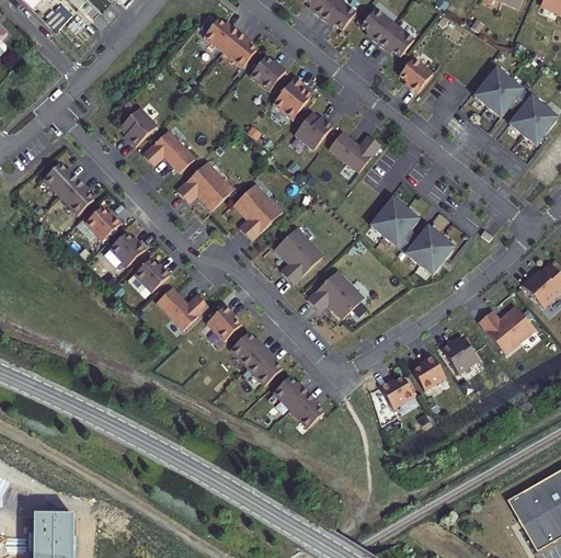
[(321,15),(333,0),(306,0),(310,3),(316,8),(315,10),(321,15)]
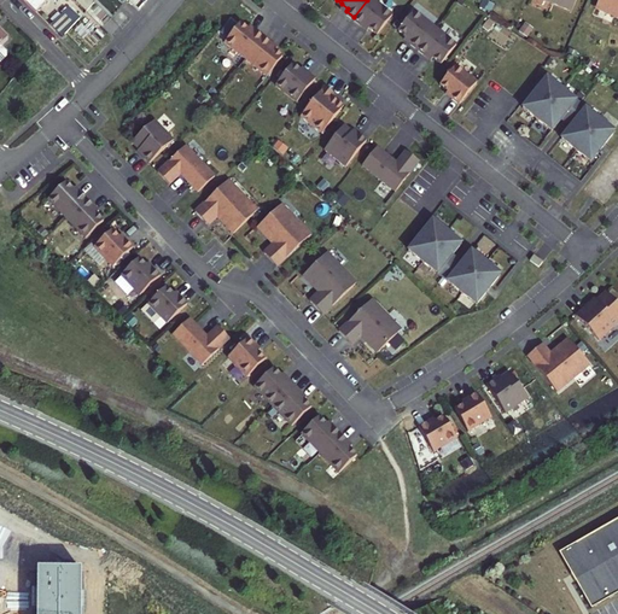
[(367,0),(354,17),(361,23),(363,21),(369,25),(377,31),(392,11),(378,0),(367,0)]
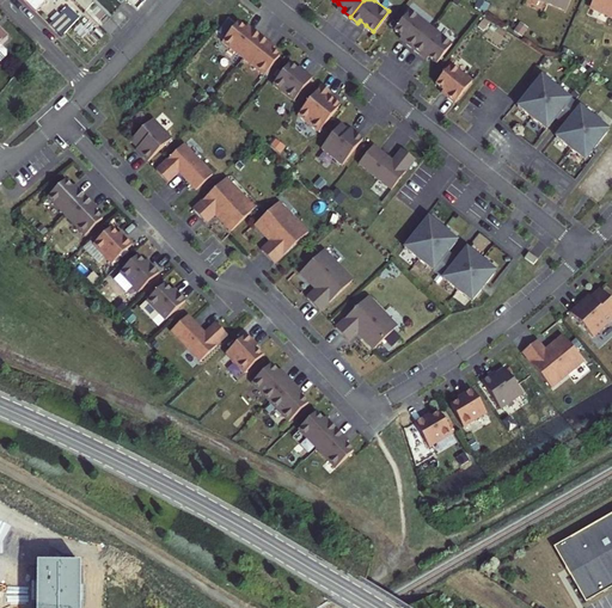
[(589,5),(607,13),(610,8),(591,0),(589,5)]
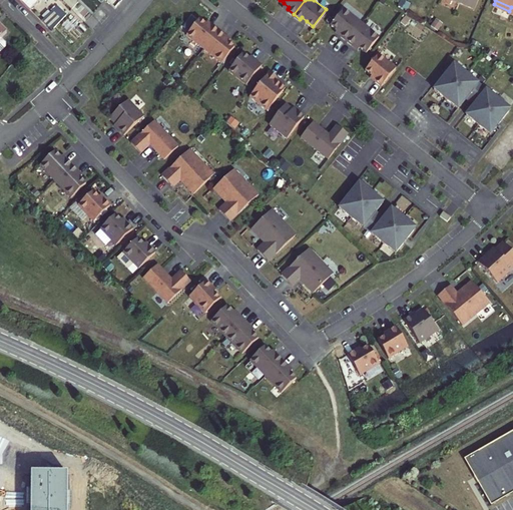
[(509,11),(512,12),(512,0),(495,0),(511,7),(509,11)]
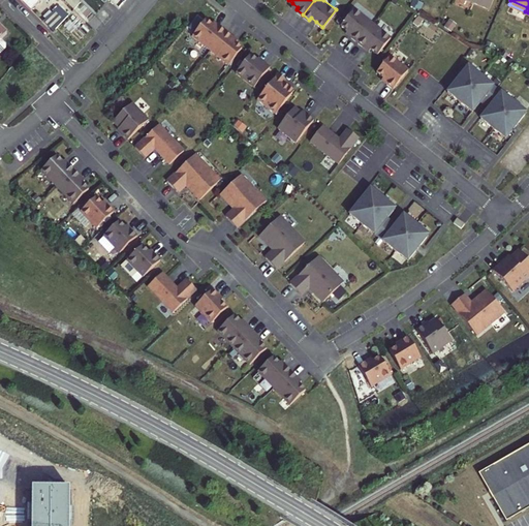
[(53,30),(68,13),(58,3),(42,20),(53,30)]
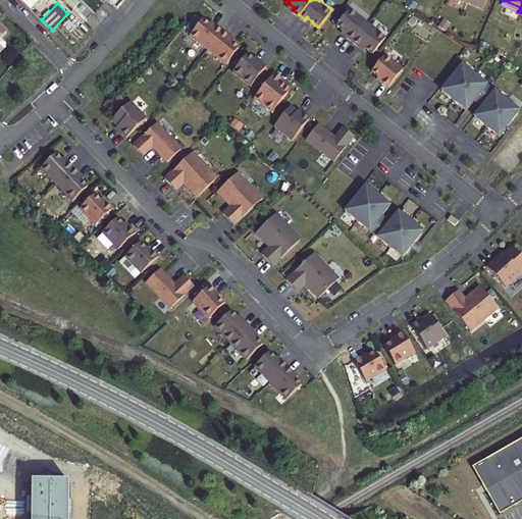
[(353,40),(367,20),(350,6),(336,22),(343,28),(348,32),(346,34),(353,40)]
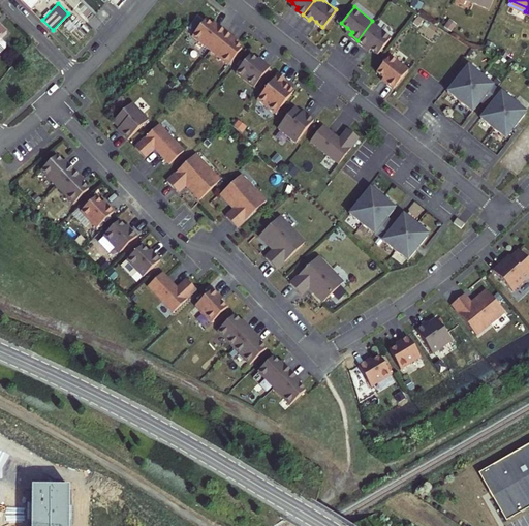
[(210,48),(225,29),(219,24),(217,26),(212,22),(206,17),(192,33),(210,48)]
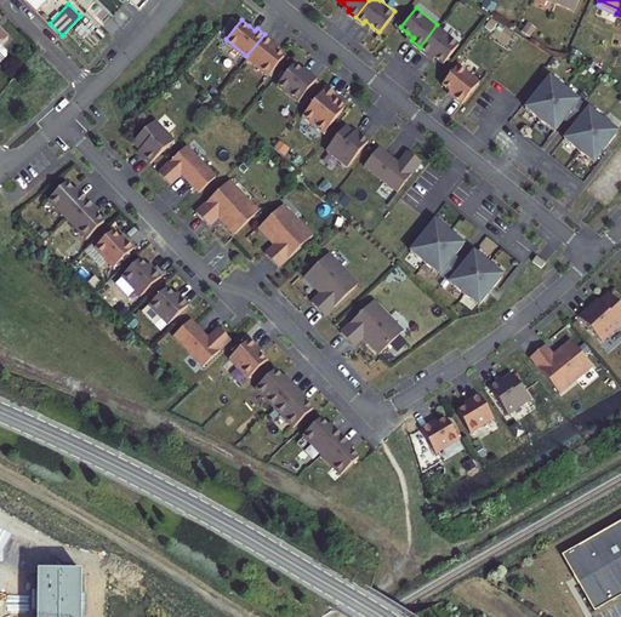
[(437,24),(420,47),(427,52),(429,50),(436,55),(443,61),(459,41),(437,24)]
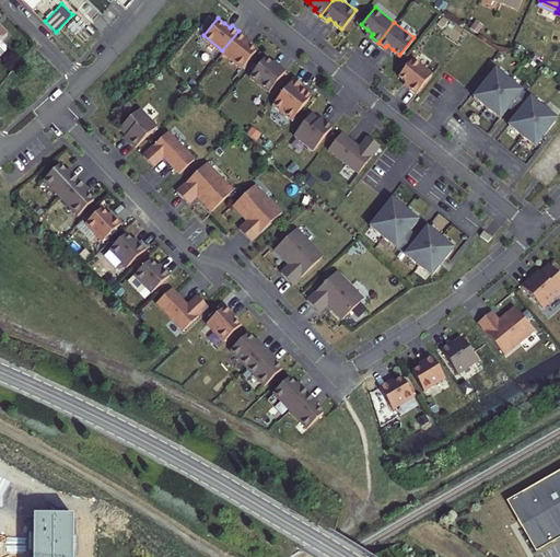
[(238,31),(222,50),(242,66),(256,48),(249,43),(244,38),(245,36),(238,31)]
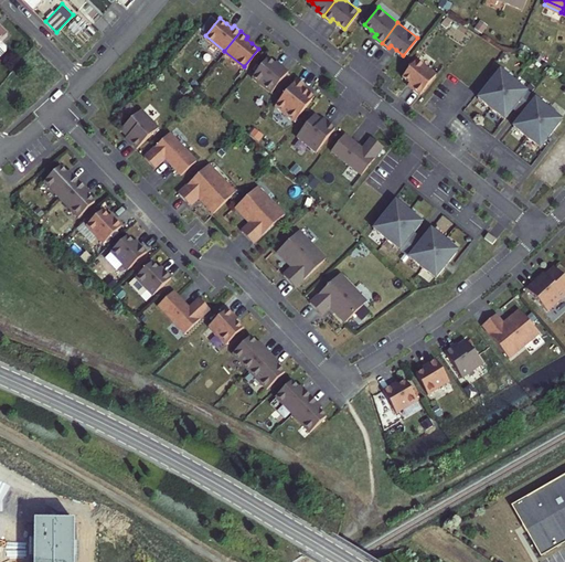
[(267,55),(252,75),(272,91),(288,69),(281,63),(279,65),(275,61),(267,55)]
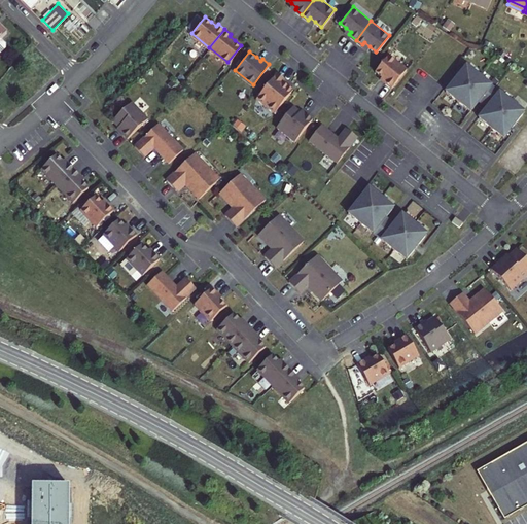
[(385,81),(391,86),(407,67),(388,53),(375,69),(382,75),(387,78),(385,81)]
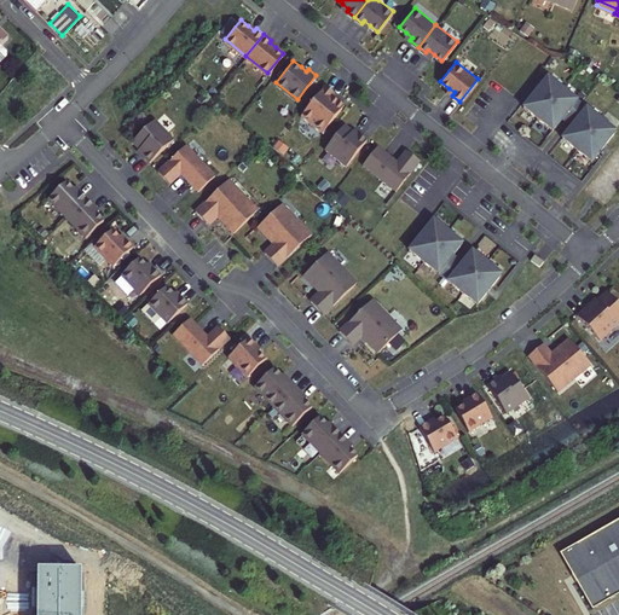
[(548,74),(524,104),(553,127),(561,116),(568,109),(577,97),(548,74)]
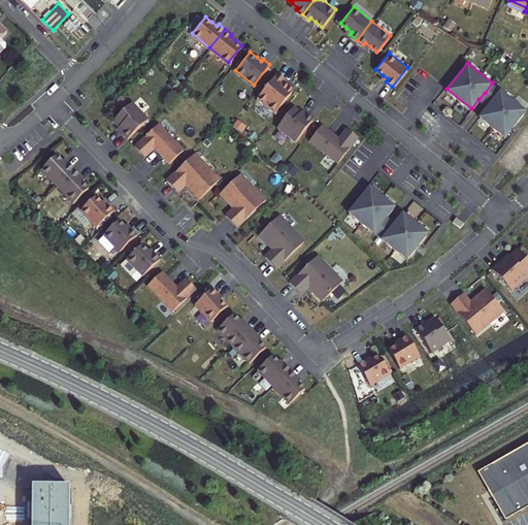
[(286,77),(277,70),(257,97),(275,111),(291,92),(287,89),(286,85),(288,83),(284,79),(286,77)]
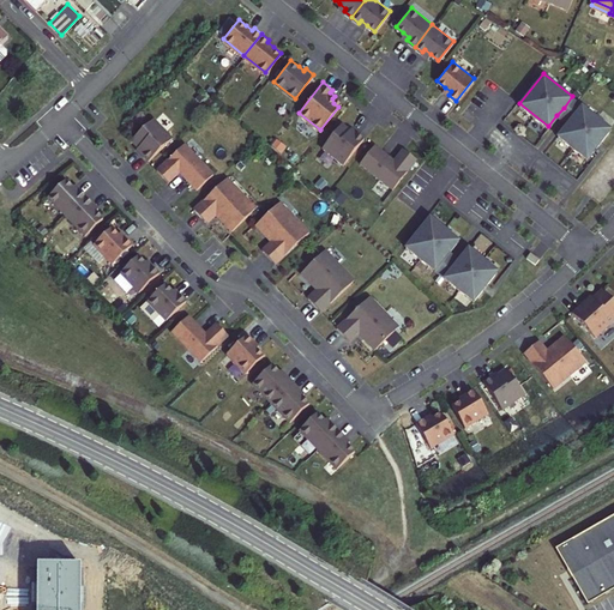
[(572,96),(564,108),(572,115),(582,103),(572,96)]
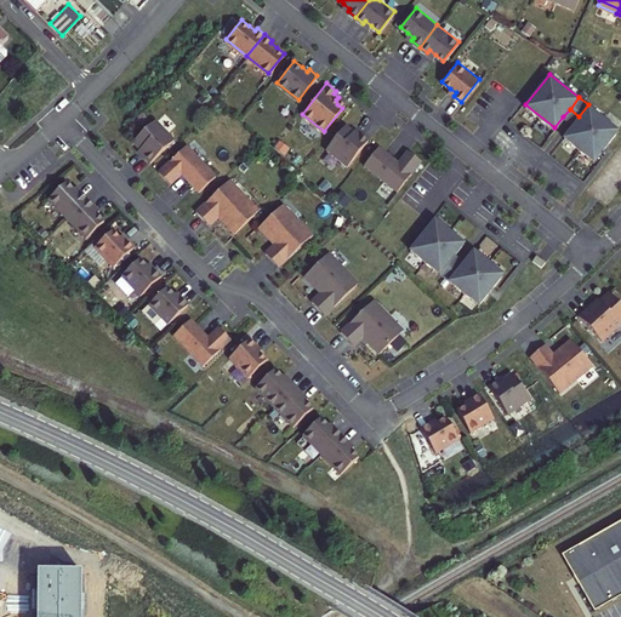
[(573,124),(564,136),(593,159),(617,129),(588,104),(579,116),(573,124)]
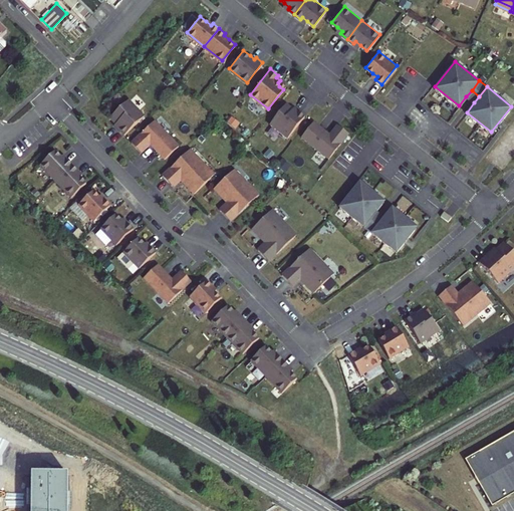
[(472,90),(466,96),(474,102),(479,96),(472,90)]
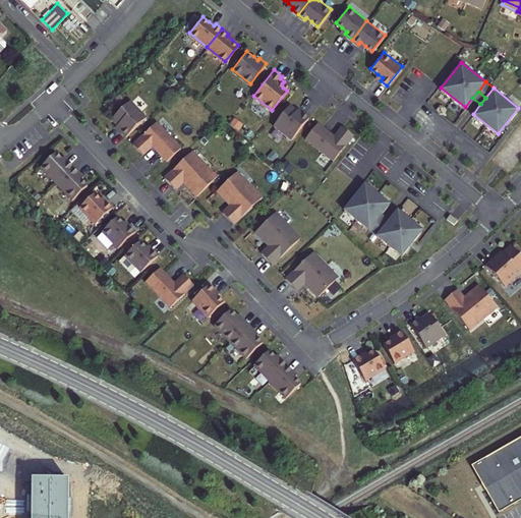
[(120,129),(125,134),(146,115),(130,99),(111,117),(121,128),(120,129)]
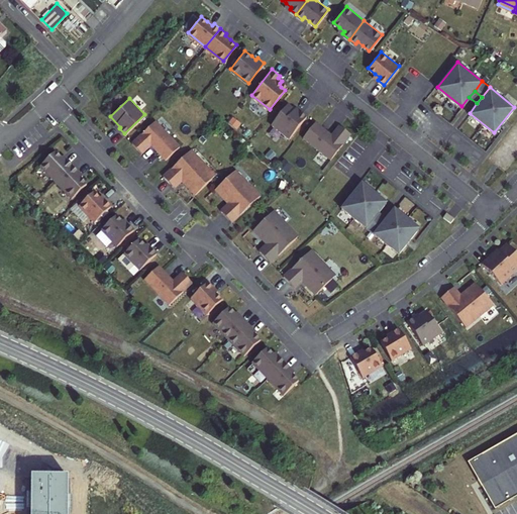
[(289,136),(306,115),(300,110),(299,111),(288,102),(271,122),(289,136)]
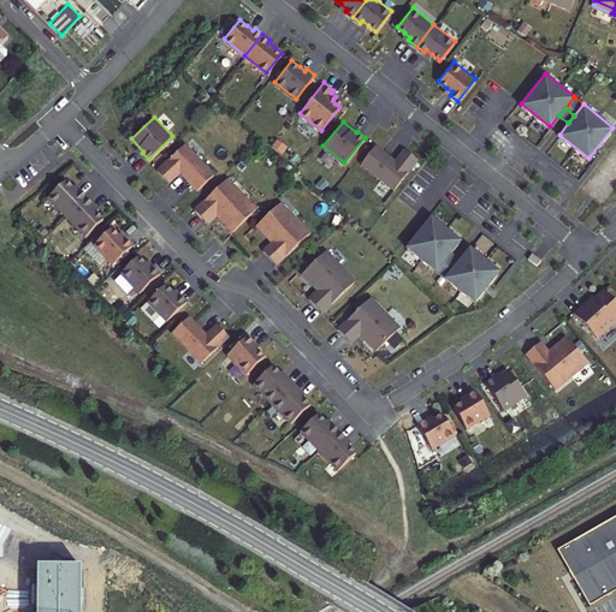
[(184,142),(157,168),(169,180),(179,170),(197,189),(214,172),(184,142)]
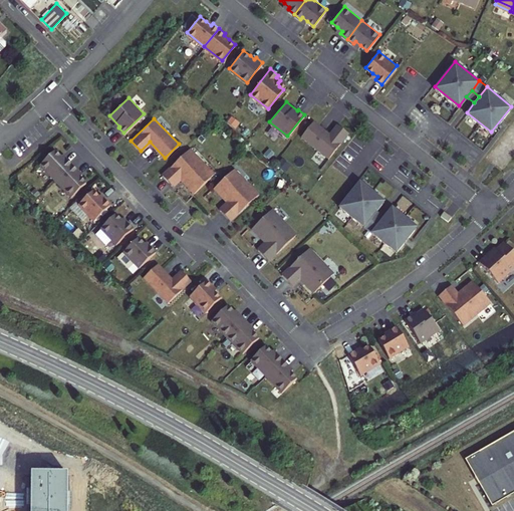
[(313,119),(301,135),(328,157),(348,132),(337,122),(329,133),(313,119)]
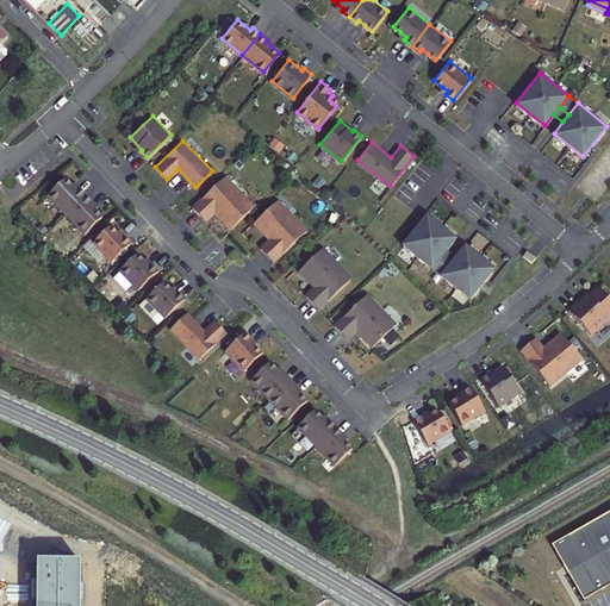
[(225,174),(192,205),(206,219),(215,211),(230,227),(250,207),(237,193),(241,189),(225,174)]
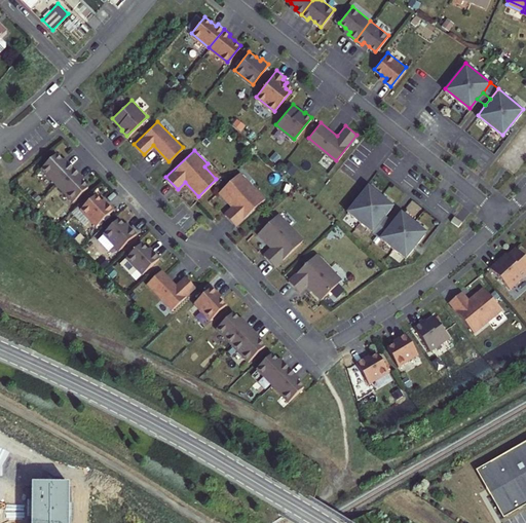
[(57,183),(74,166),(68,160),(66,162),(62,158),(57,152),(40,166),(57,183)]
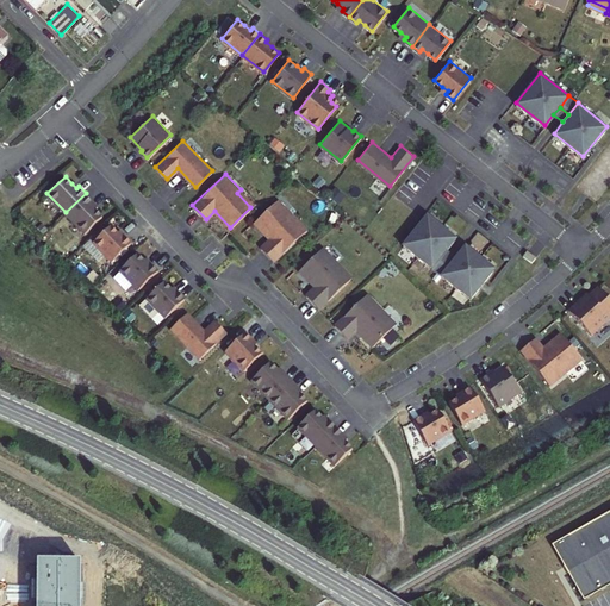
[(241,189),(237,193),(250,207),(254,204),(241,189)]
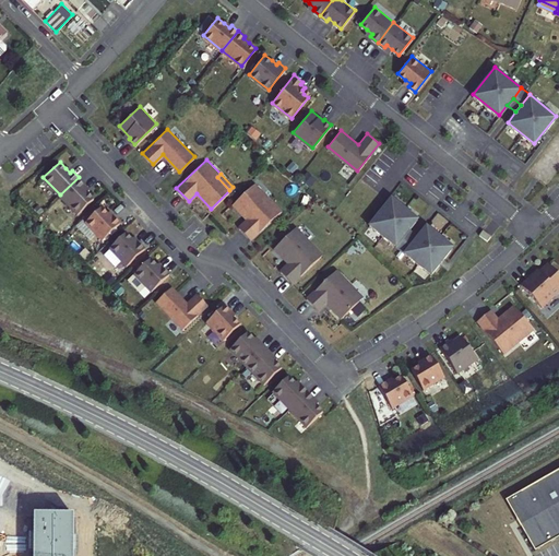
[(79,177),(60,194),(78,213),(94,197),(87,190),(83,186),(85,184),(79,177)]
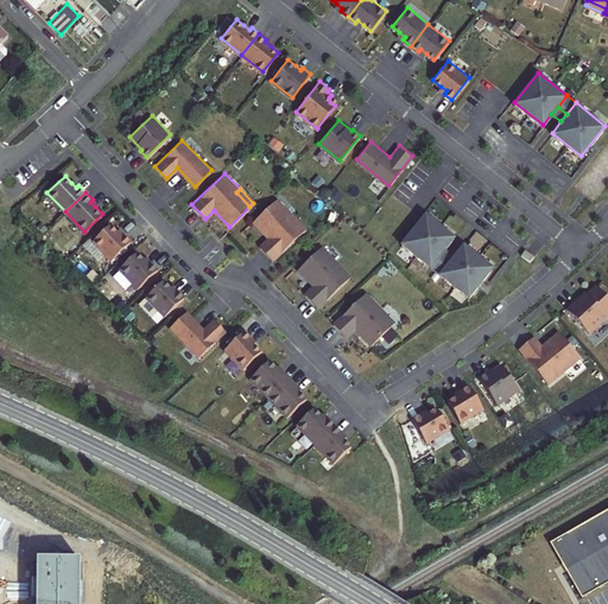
[(277,198),(273,201),(287,216),(291,213),(277,198)]
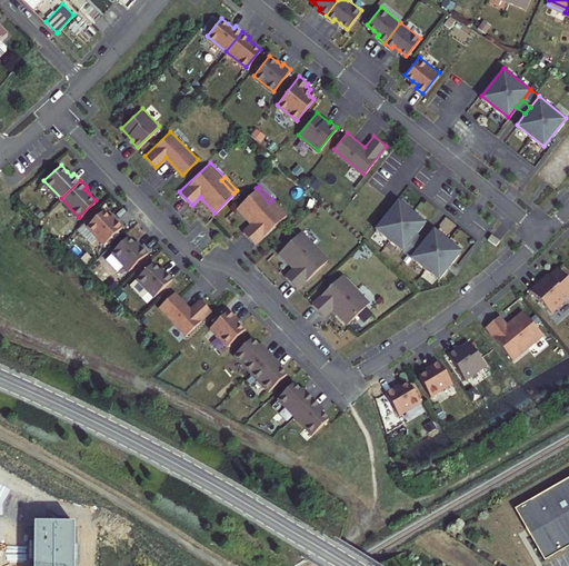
[(251,222),(242,230),(256,242),(286,214),(272,199),(269,202),(256,188),(237,207),(251,222)]
